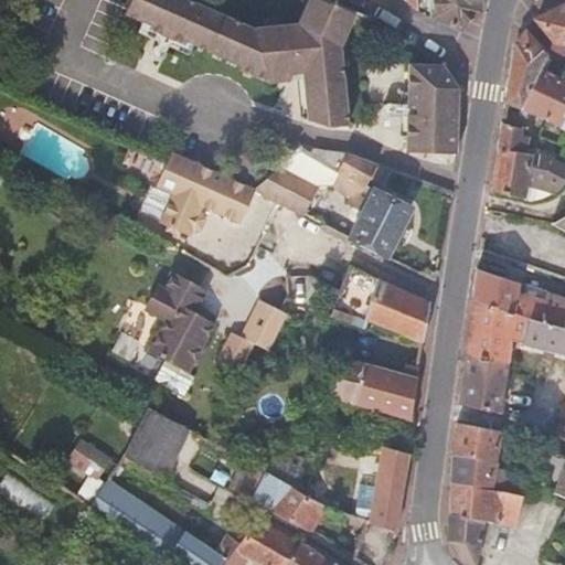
[(127,0),(121,14),(138,21),(147,24),(146,30),(180,44),(181,41),(190,44),(237,65),(236,72),(266,85),(278,56),(281,57),(284,51),(288,53),(290,50),(294,52),(301,100),(305,123),(310,126),(320,106),(337,76),(337,49),(354,12),(328,2),(323,0),(302,0),(295,20),(251,23),(198,0),(127,0)]
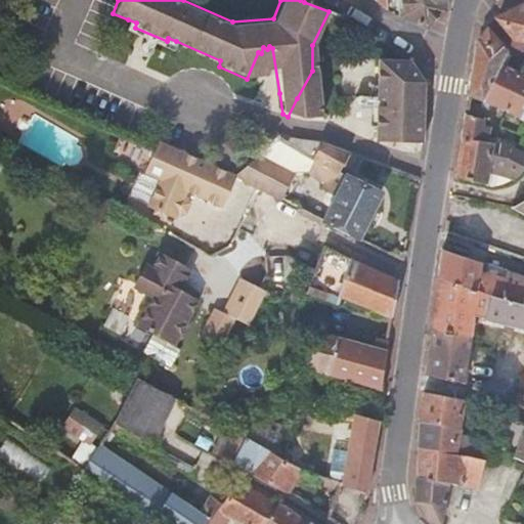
[(398,0),(399,16),(425,28),(444,9),(443,0),(398,0)]
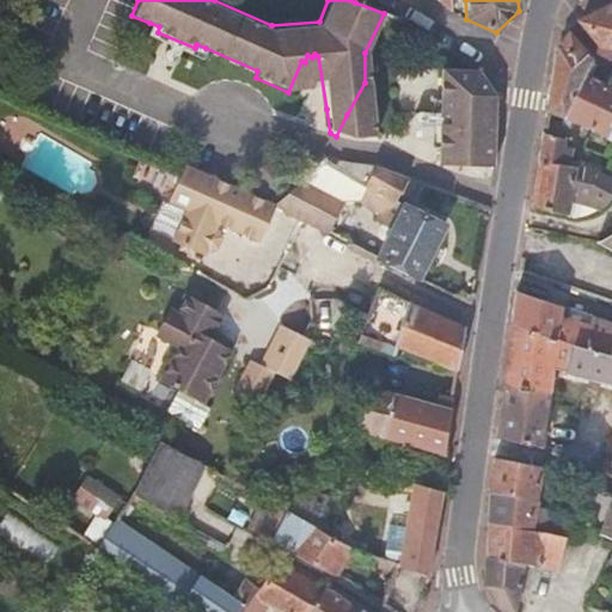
[(611,48),(611,5),(579,23),(595,46),(611,48)]
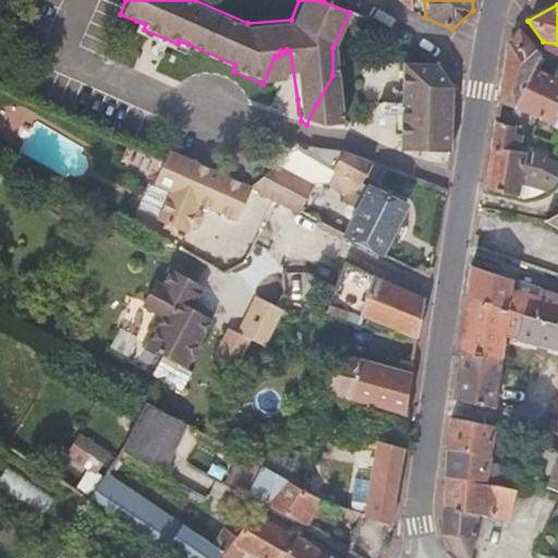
[(183,56),(187,44),(179,40),(178,44),(144,29),(145,24),(136,21),(132,33),(183,56)]
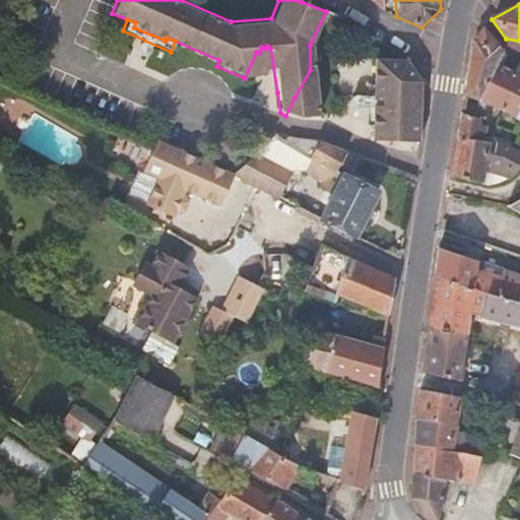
[(498,45),(482,26),(474,36),(471,51),(497,63),(503,52),(498,47),(498,45)]
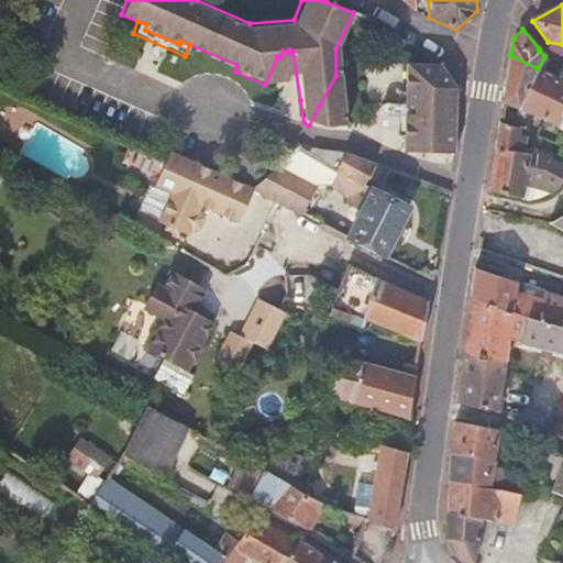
[(265,85),(300,100),(293,52),(289,50),(287,53),(283,51),(280,57),(277,56),(265,85)]
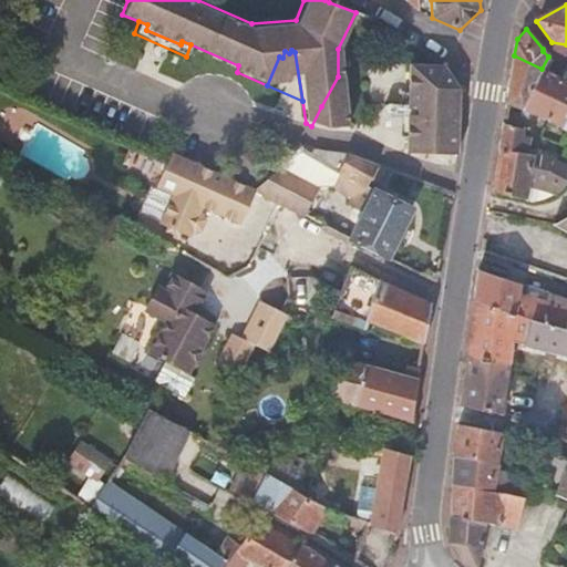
[(542,69),(514,55),(506,102),(523,111),(542,69)]
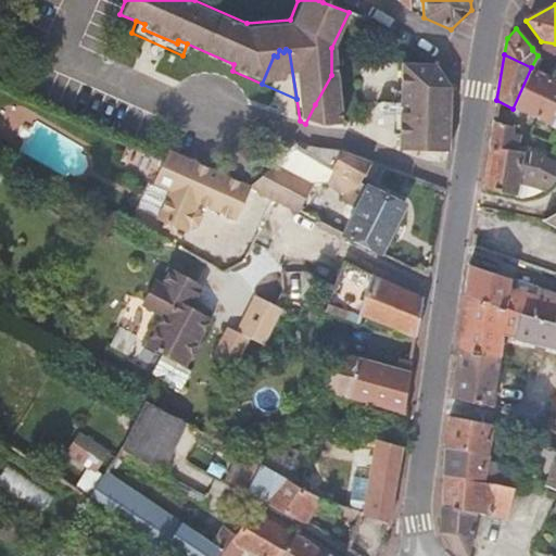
[(384,61),(395,149),(444,141),(436,77),(416,58),(384,61)]
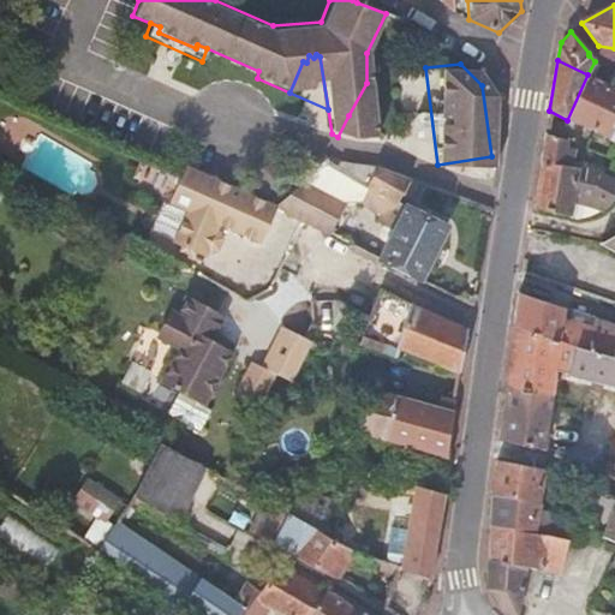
[(567,120),(614,141),(614,88),(587,75),(567,120)]
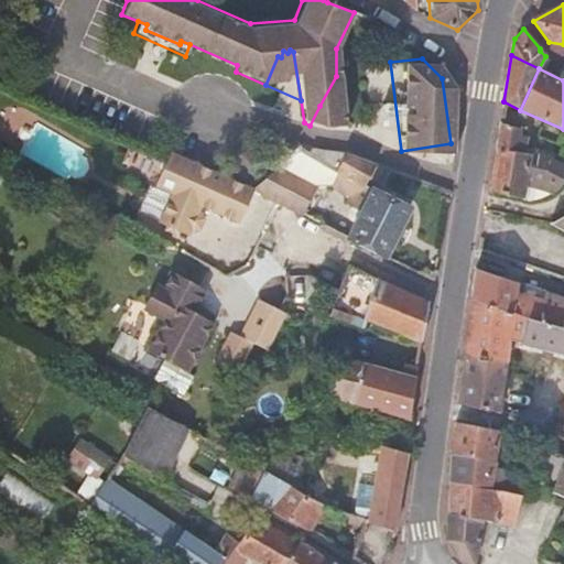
[(320,106),(310,126),(318,129),(337,127),(336,76),(320,106)]
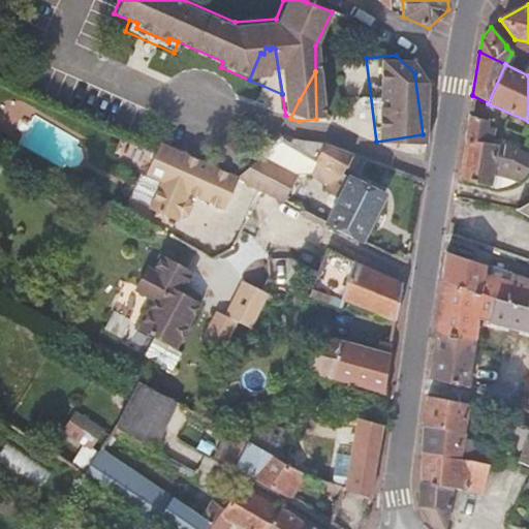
[(460,180),(490,187),(492,175),(517,182),(528,162),(528,154),(515,150),(515,149),(488,143),(491,123),(469,116),(465,139),(466,141),(460,180)]
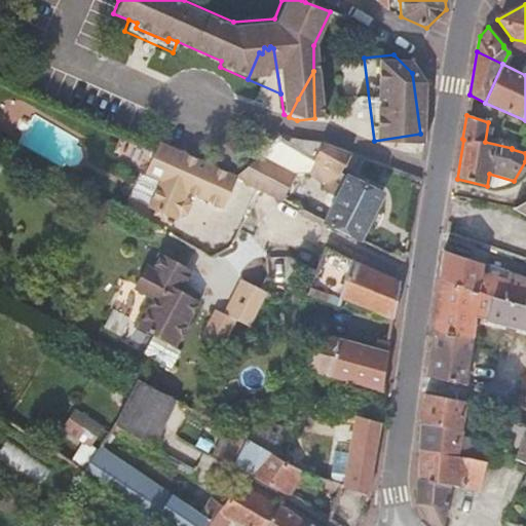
[(239,154),(222,136),(213,145),(230,163),(239,154)]
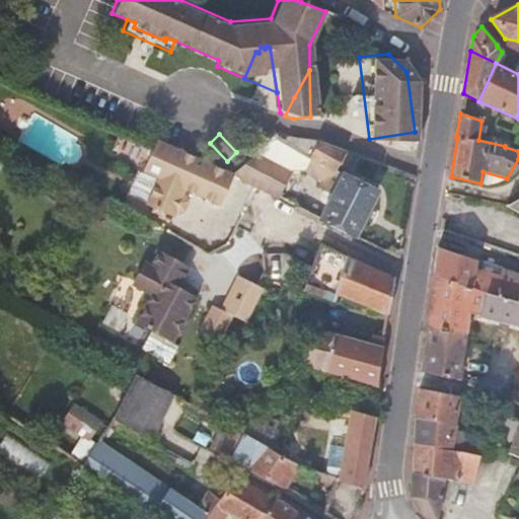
[(310,158),(319,143),(312,139),(312,141),(282,137),(281,141),(300,153),(310,158)]
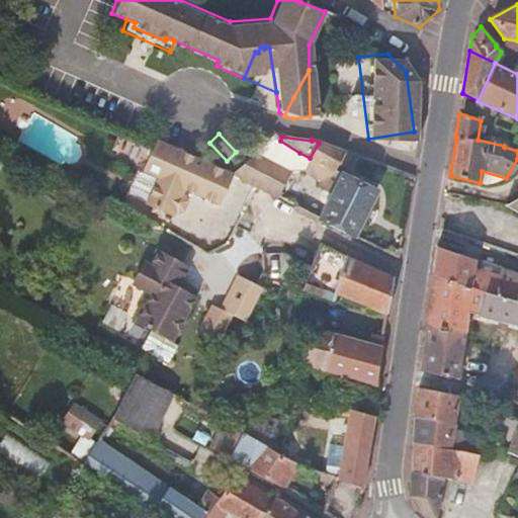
[(232,176),(159,143),(158,146),(146,172),(162,178),(161,182),(185,193),(186,189),(219,204),(232,176)]
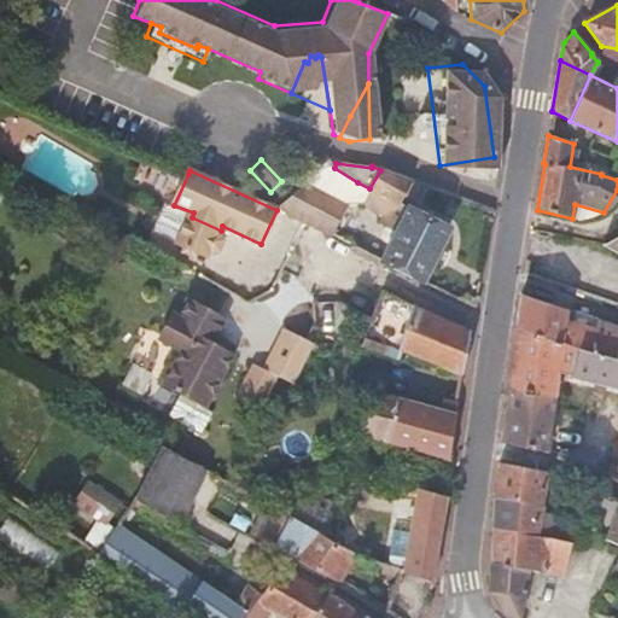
[(369,188),(371,188),(362,203),(384,215),(379,223),(395,232),(379,261),(421,283),(449,229),(407,209),(397,203),(408,181),(408,180),(380,170),(369,188)]
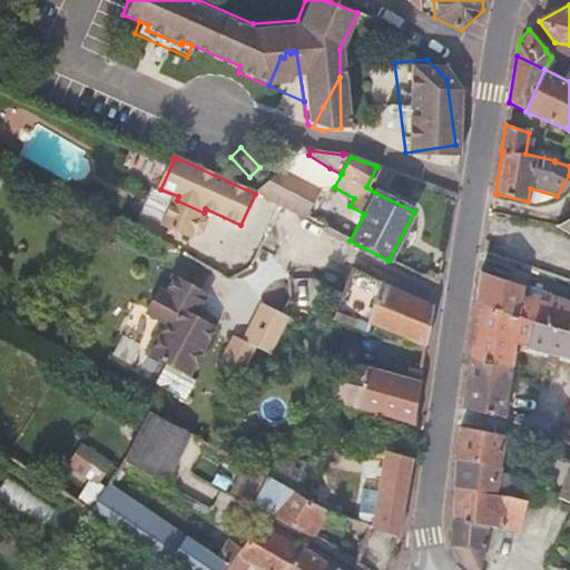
[(315,188),(276,172),(255,192),(297,214),(301,216),(315,188)]
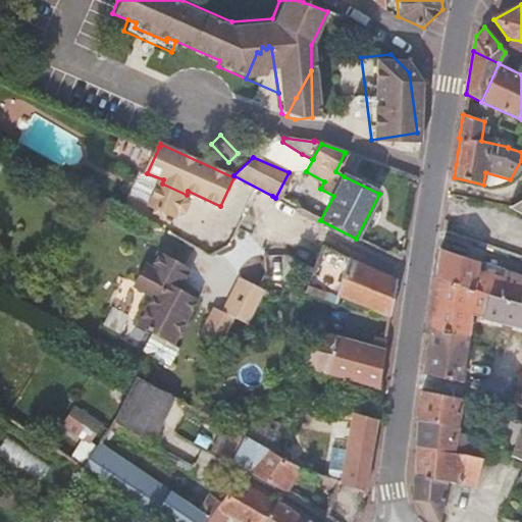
[(187,195),(162,184),(150,209),(175,219),(177,215),(181,217),(187,215),(191,206),(189,200),(185,198),(187,195)]
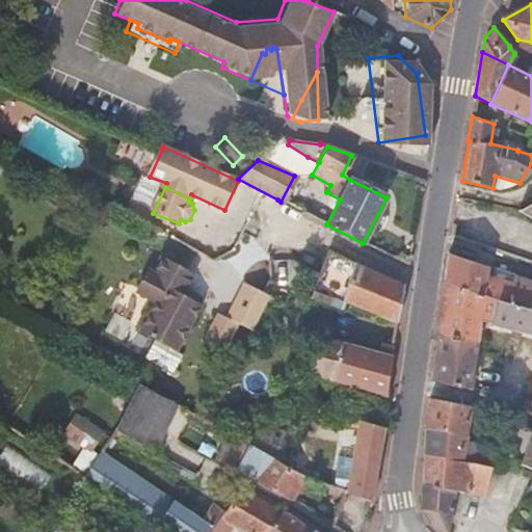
[(521,215),(531,218),(531,203),(517,211),(521,215)]
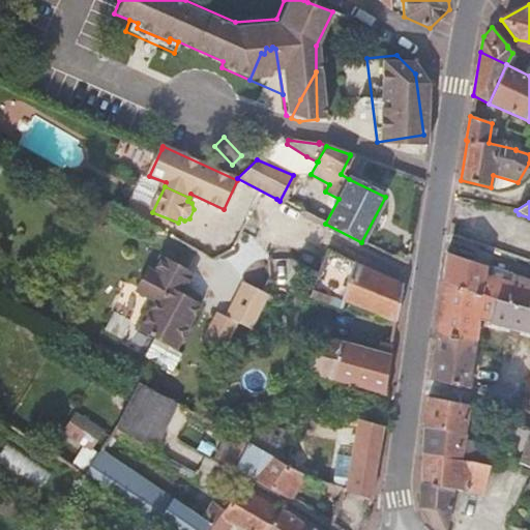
[(362,267),(327,249),(311,293),(308,297),(341,310),(344,302),(395,323),(402,284),(362,267)]
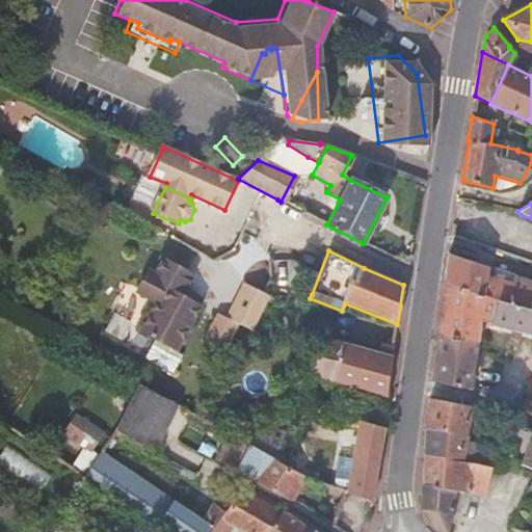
[(531,283),(446,253),(446,255),(442,282),(531,310),(531,283)]
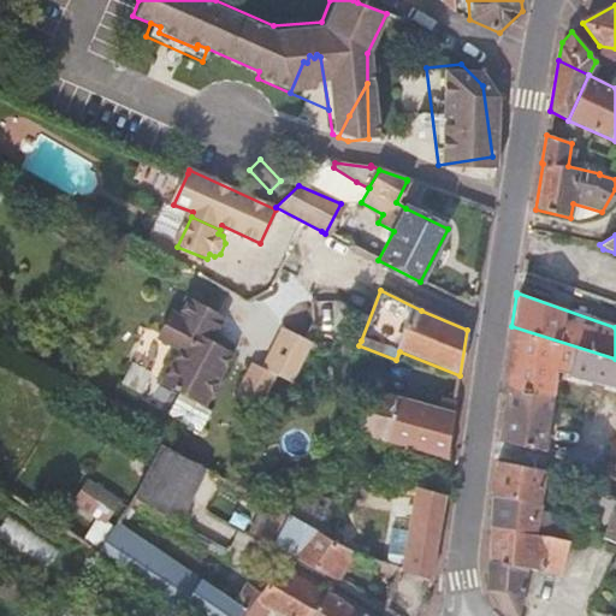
[(227,344),(214,336),(225,317),(188,296),(177,318),(172,314),(160,337),(182,349),(175,361),(170,362),(163,375),(165,380),(163,384),(205,407),(209,397),(214,395),(221,383),(219,378),(232,351),(229,350),(227,344)]
